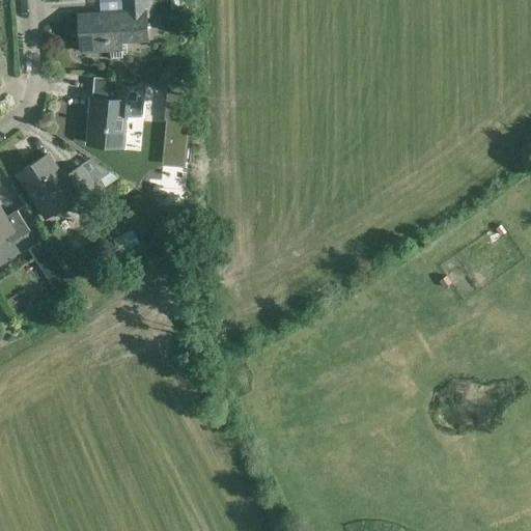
[(80,15),(82,52),(111,51),(110,43),(149,40),(147,18),(155,18),(152,0),(123,0),(124,12),(80,15)]
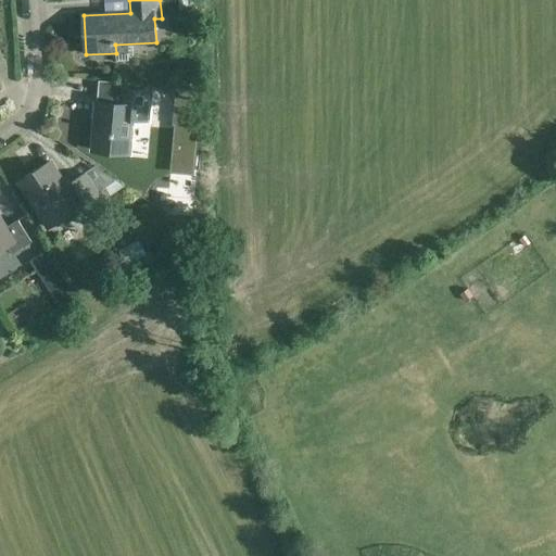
[(119,105),(97,103),(92,151),(128,154),(131,121),(148,123),(150,93),(121,90),(119,105)]
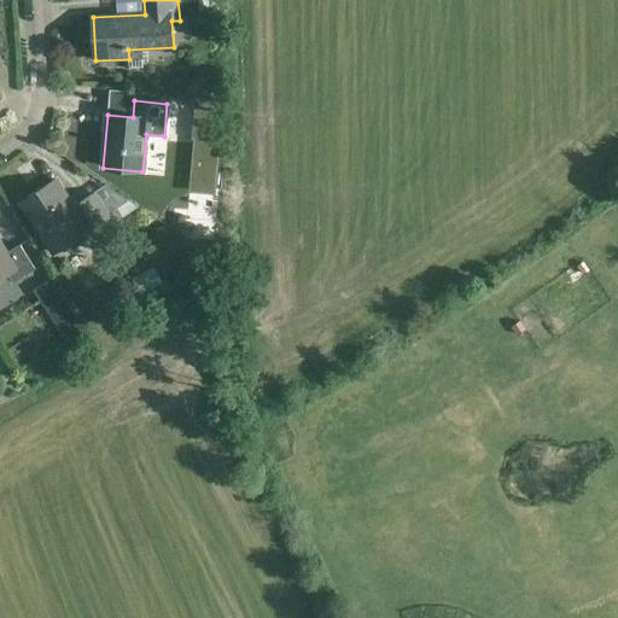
[(216,134),(216,110),(198,110),(198,134),(216,134)]
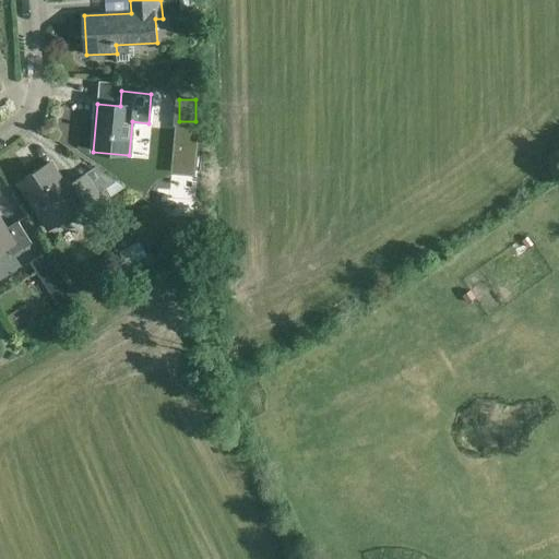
[(188,155),(186,175),(197,176),(199,156),(188,155)]
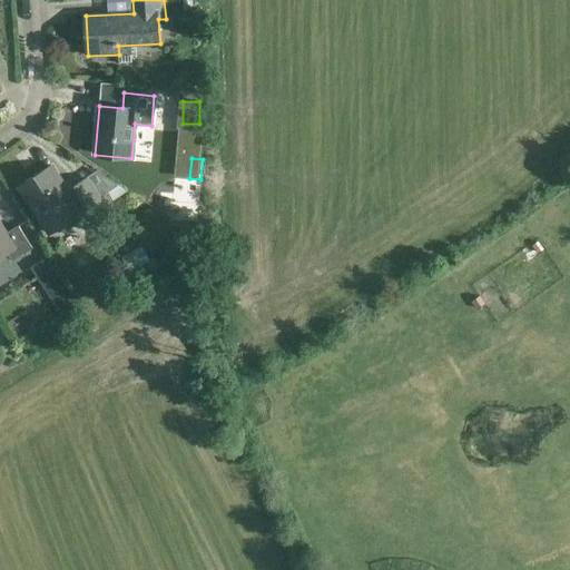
[(51,166),(19,187),(49,233),(77,215),(85,227),(107,213),(86,179),(68,192),(51,166)]
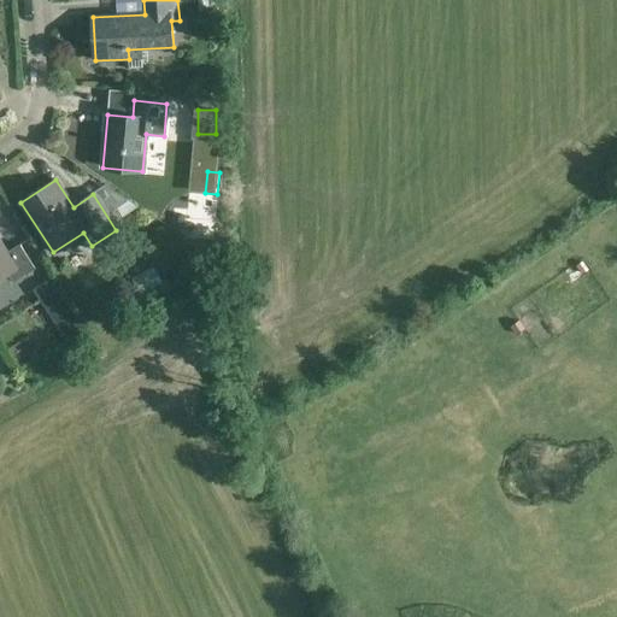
[(0,241),(0,278),(7,274),(13,282),(35,269),(19,244),(6,252),(0,241)]
